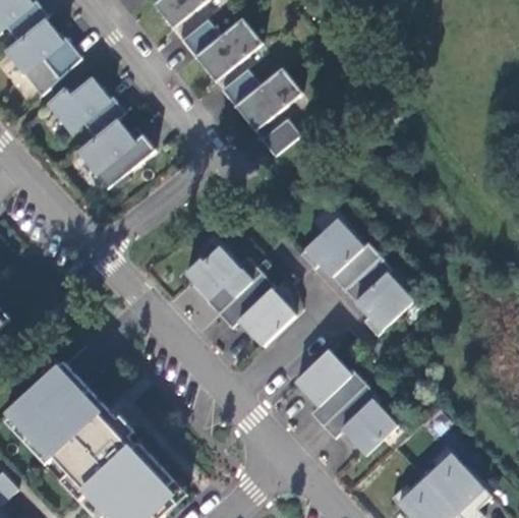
[(0,29),(5,24),(17,39),(45,17),(48,15),(37,0),(35,0),(33,1),(32,0),(0,0),(0,29)]
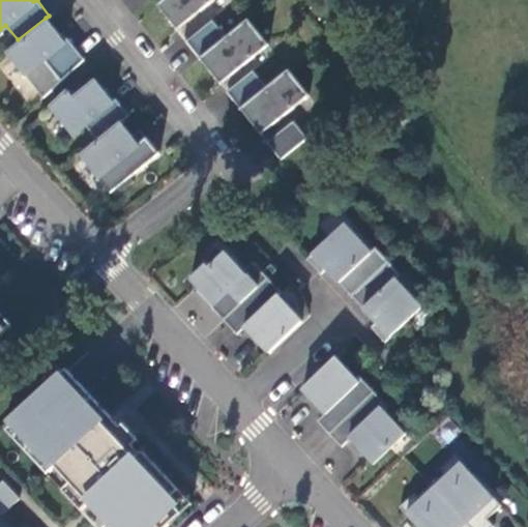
[(159,0),(156,3),(176,27),(209,0),(159,0)]
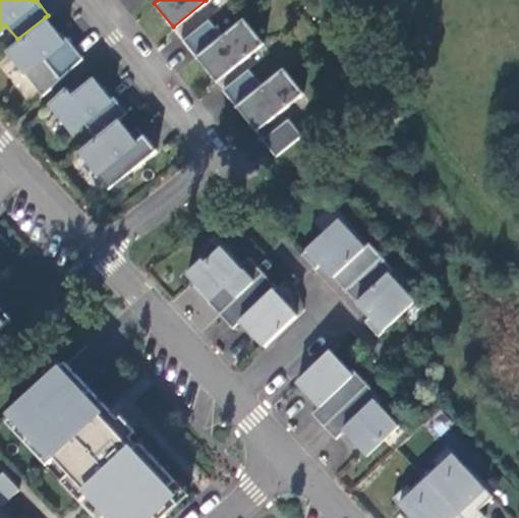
[(221,35),(195,55),(216,79),(263,43),(242,16),(221,35)]
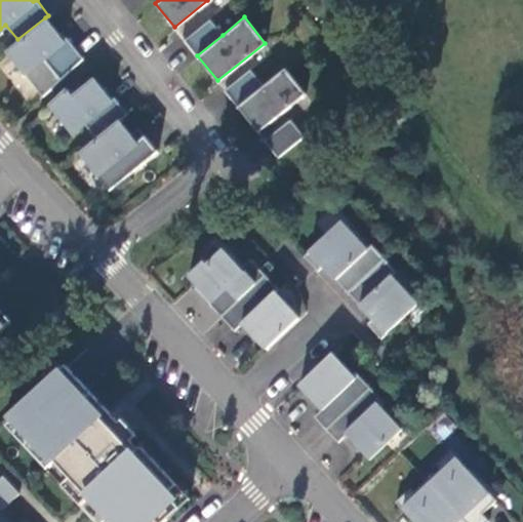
[(4,50),(23,73),(24,73),(41,94),(82,56),(67,37),(64,39),(57,32),(45,17),(17,39),(4,50)]
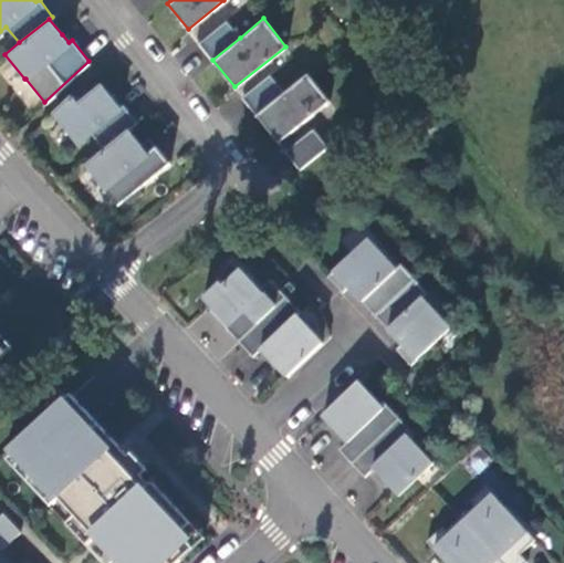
[(198,41),(212,60),(240,38),(226,19),(198,41)]
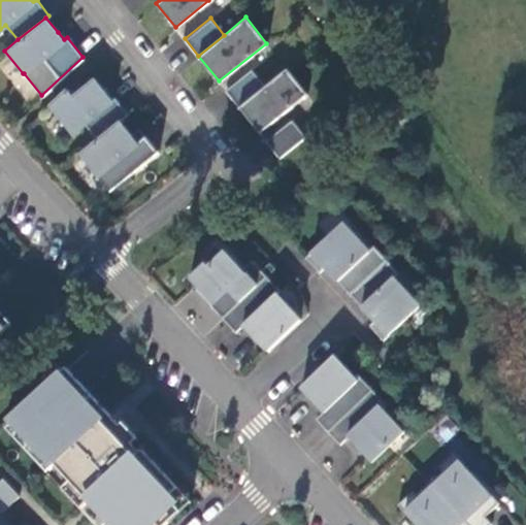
[(64,39),(67,37),(61,30),(58,32),(64,39)]
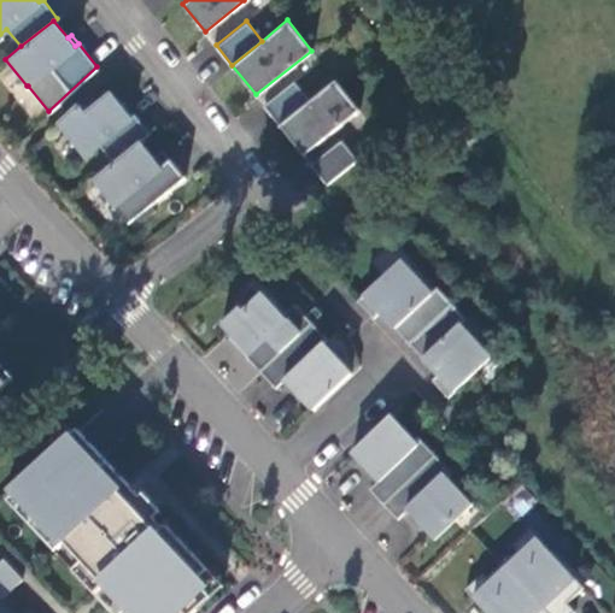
[(309,100),(279,124),(303,153),(358,108),(334,78),(309,100)]
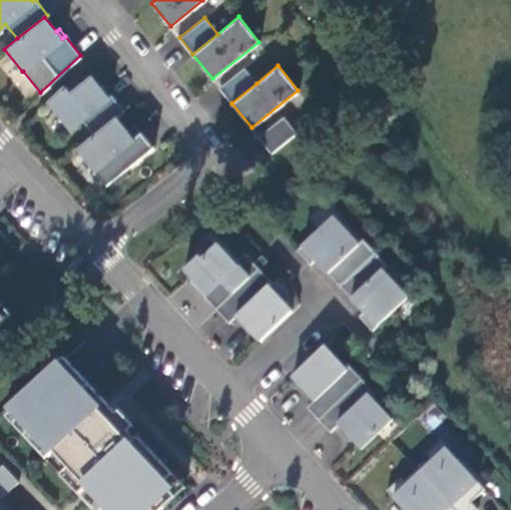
[(219,88),(231,103),(257,83),(244,68),(219,88)]
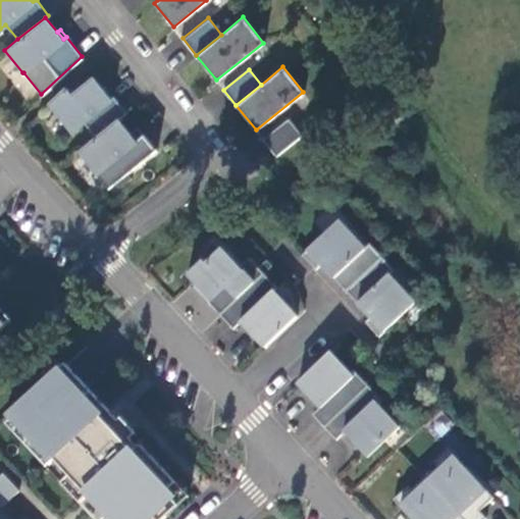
[(65,86),(47,103),(69,132),(83,120),(95,136),(125,111),(113,96),(110,98),(93,76),(70,93),(65,86)]
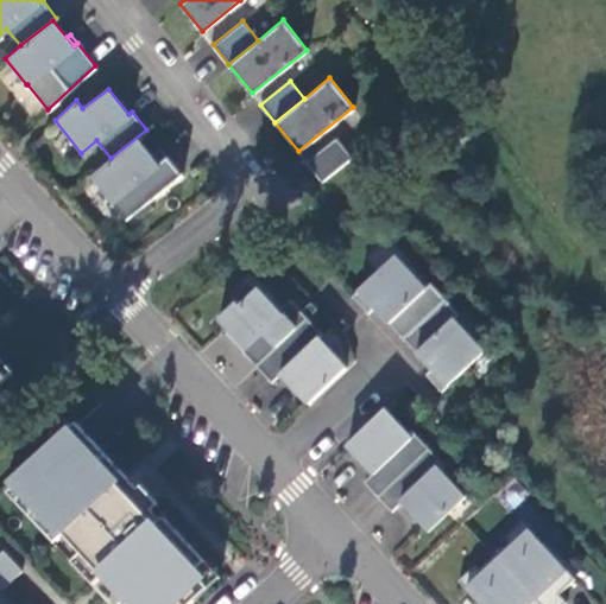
[(305,160),(321,179),(352,156),(336,135),(305,160)]
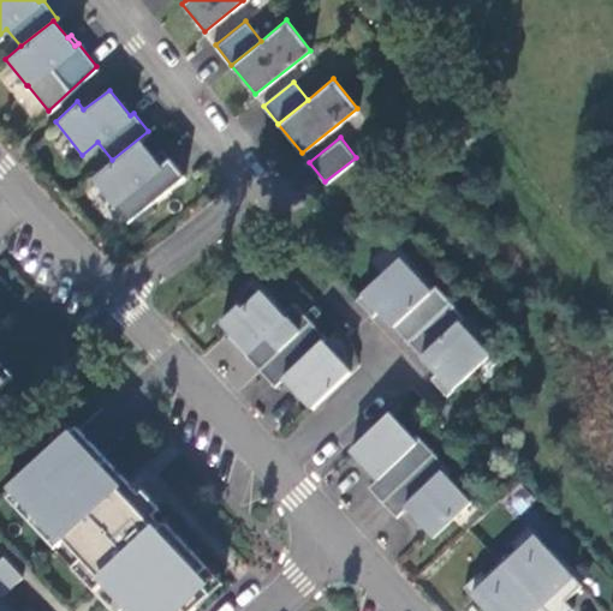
[(138,138),(90,178),(112,204),(113,203),(125,219),(148,201),(150,202),(184,175),(168,156),(159,165),(153,156),(138,138)]
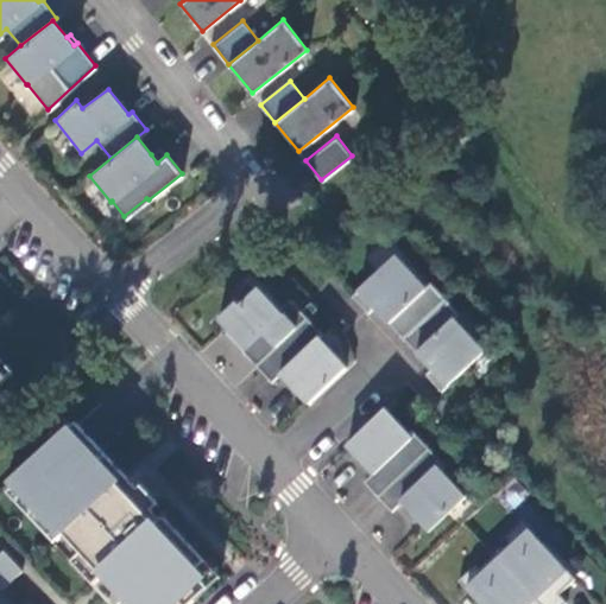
[(159,146),(151,154),(157,163),(166,154),(159,146)]
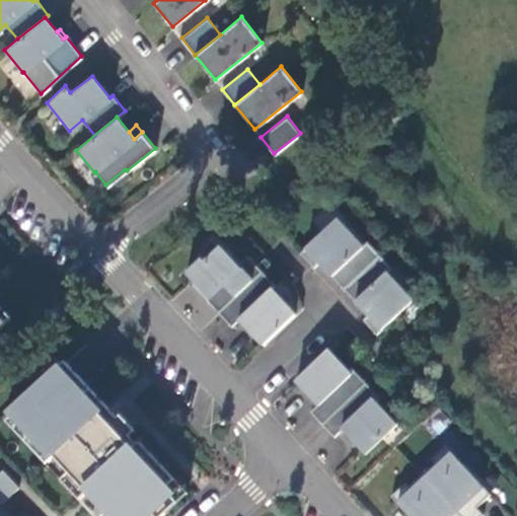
[(343,286),(379,252),(367,239),(361,244),(336,216),(300,249),(313,265),(318,260),(343,286)]
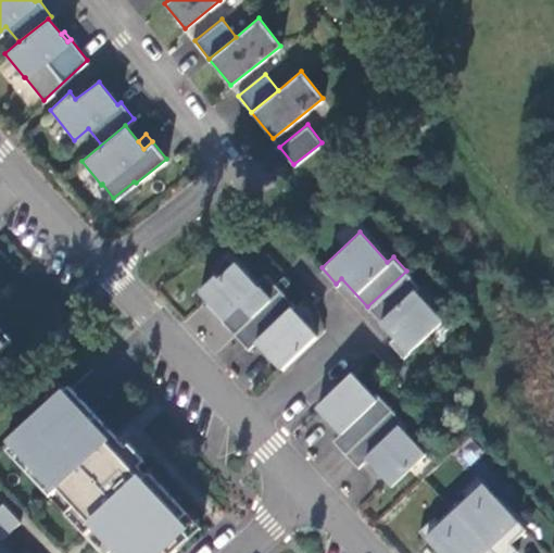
[(215,274),(197,290),(222,316),(219,318),(233,331),(279,288),(264,272),(253,281),(235,261),(217,277),(215,274)]
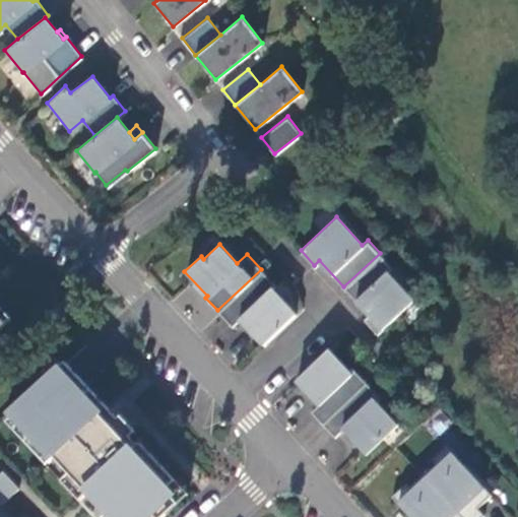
[(391,265),(380,253),(343,286),(368,313),(363,317),(377,332),(412,299),(387,270),(391,265)]
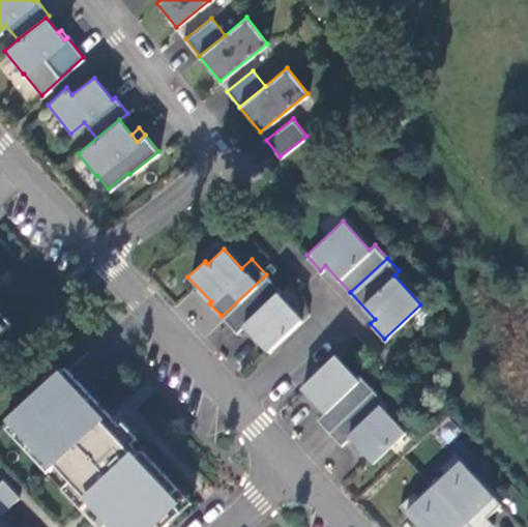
[(280,289),(266,274),(222,316),(235,330),(244,322),(268,348),(299,318),(275,292),(280,289)]
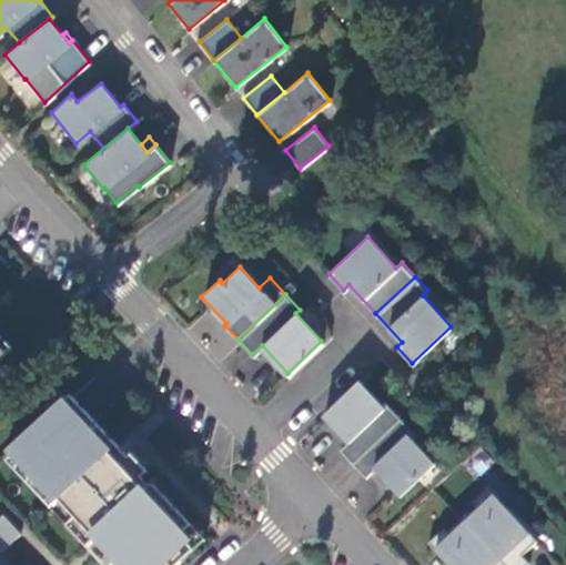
[(0,355),(11,345),(0,333),(0,355)]
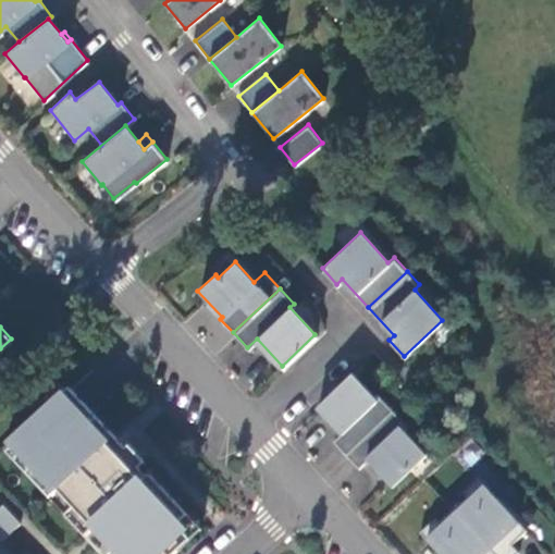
[(352,373),(317,405),(341,432),(333,440),(345,453),(393,409),(378,393),(373,396),(352,373)]
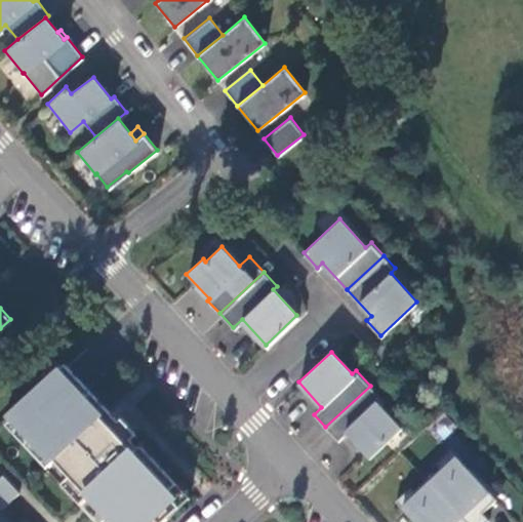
[(65,364),(10,414),(47,453),(39,460),(46,468),(53,460),(69,477),(61,484),(79,504),(87,496),(110,521),(162,521),(166,518),(159,511),(169,502),(163,496),(176,484),(141,445),(138,447),(130,440),(136,435),(121,418),(118,422),(65,364)]
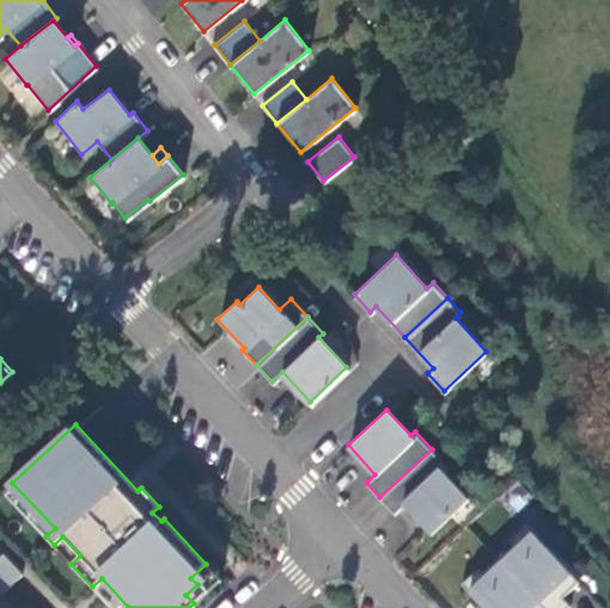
[(432,449),(379,497),(394,513),(402,504),(429,533),(468,497),(444,472),(449,467),(432,449)]
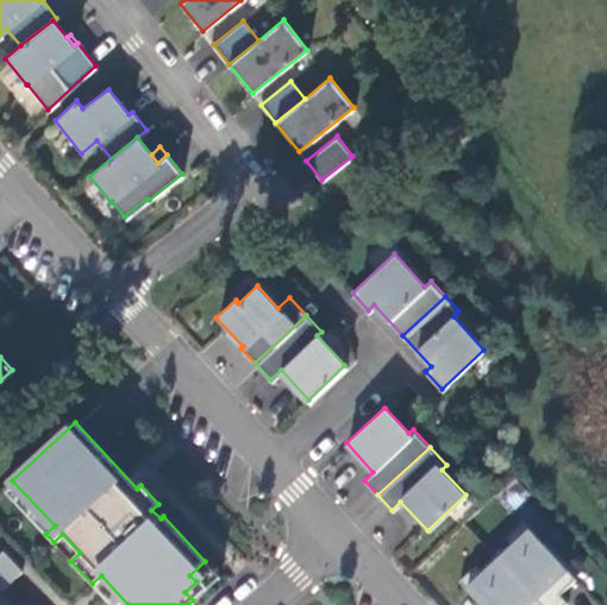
[(509,541),(495,554),(495,555),(542,604),(564,604),(568,602),(559,593),(576,578),(523,520),(505,536),(509,541)]
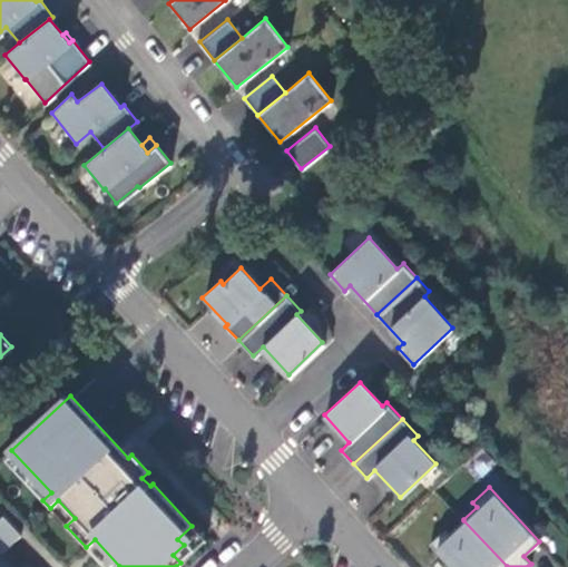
[(0,553),(19,535),(2,517),(0,519),(0,553)]
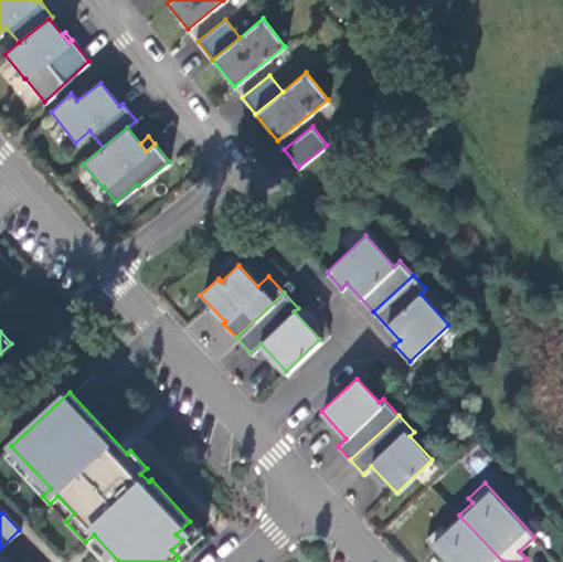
[(502,561),(459,516),(446,528),(442,523),(426,539),(447,561),(502,561)]
